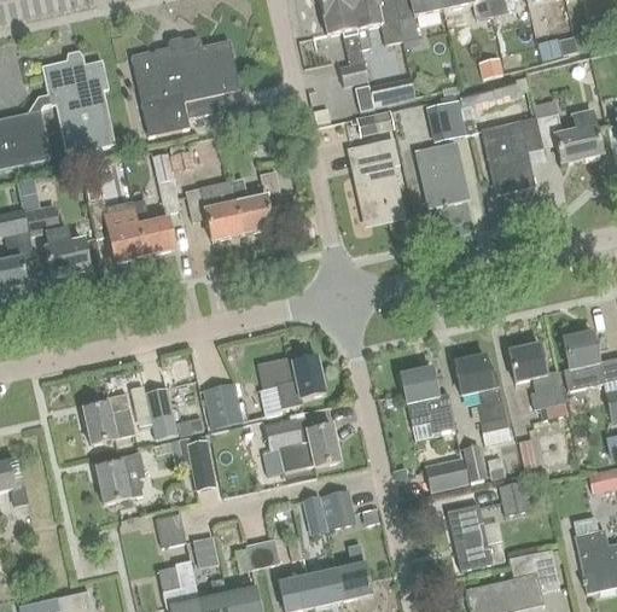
[(368,80),(362,47),(361,47),(349,0),(319,0),(327,34),(343,30),(350,64),(341,65),(344,85),(368,80)]
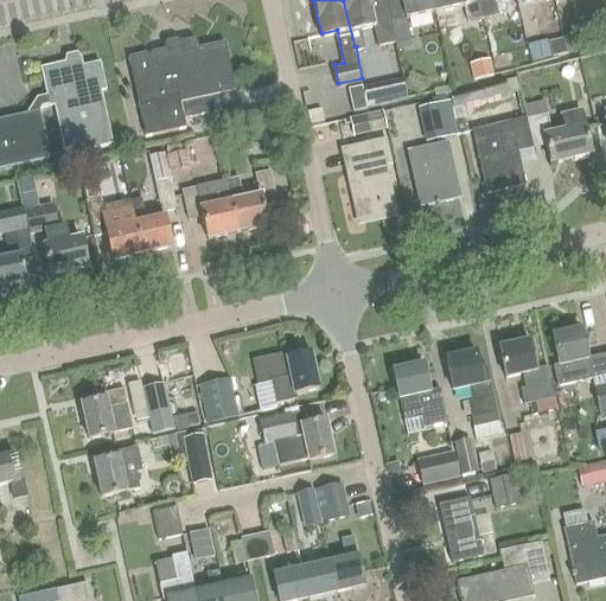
[(343,0),(355,46),(356,46),(365,44),(362,29),(375,26),(378,43),(396,38),(387,0),(343,0)]
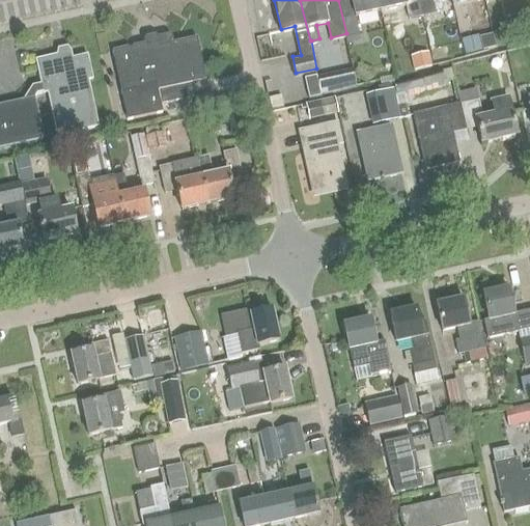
[(338,0),(346,33),(359,31),(355,12),(380,6),(378,0),(338,0)]
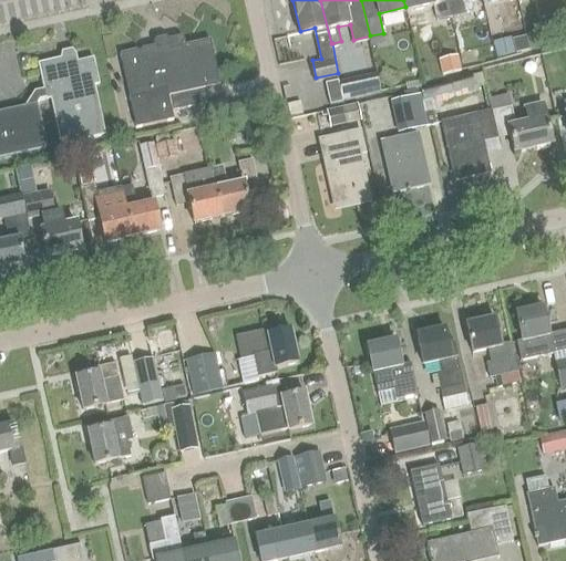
[(450,13),(465,10),(463,0),(448,0),(448,1),(450,13)]
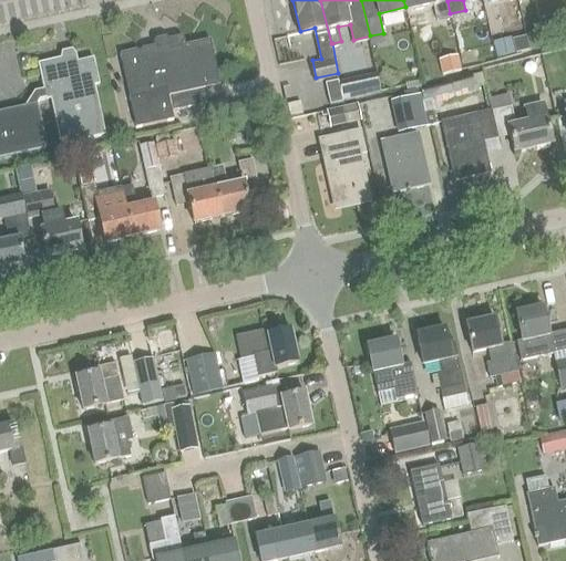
[(120,50),(131,94),(137,123),(174,114),(172,106),(201,100),(197,85),(220,81),(211,35),(172,44),(167,42),(160,44),(155,42),(120,50)]
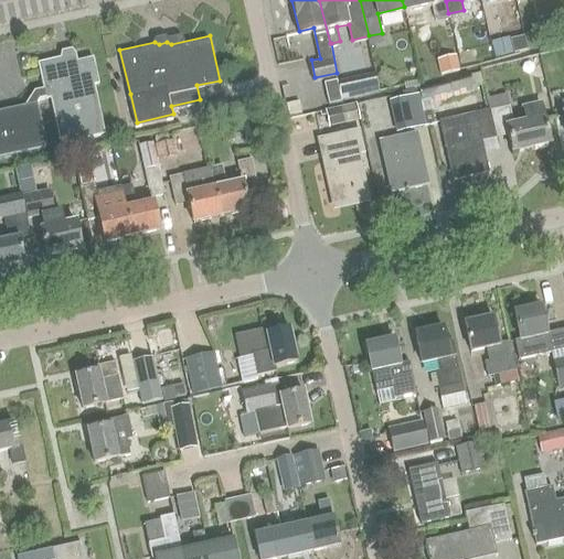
[(40,95),(45,94),(51,93),(61,140),(105,130),(94,81),(99,79),(94,55),(64,62),(62,54),(38,58),(44,85),(35,87),(25,101),(0,107),(0,152),(46,143),(36,100),(40,95)]
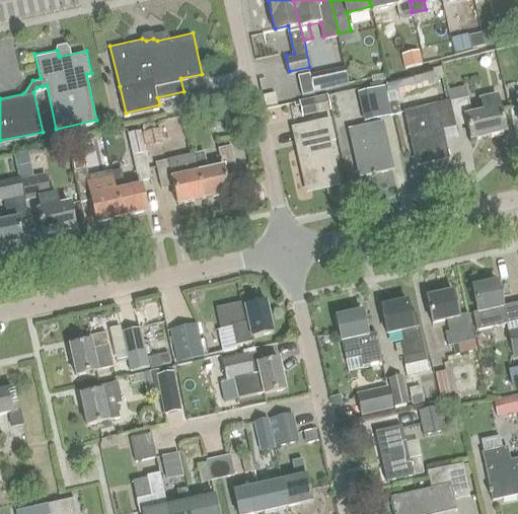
[(384,83),(390,112),(399,109),(396,95),(405,93),(404,90),(436,82),(434,75),(445,72),(442,62),(413,69),(413,72),(385,79),(386,83),(384,83)]
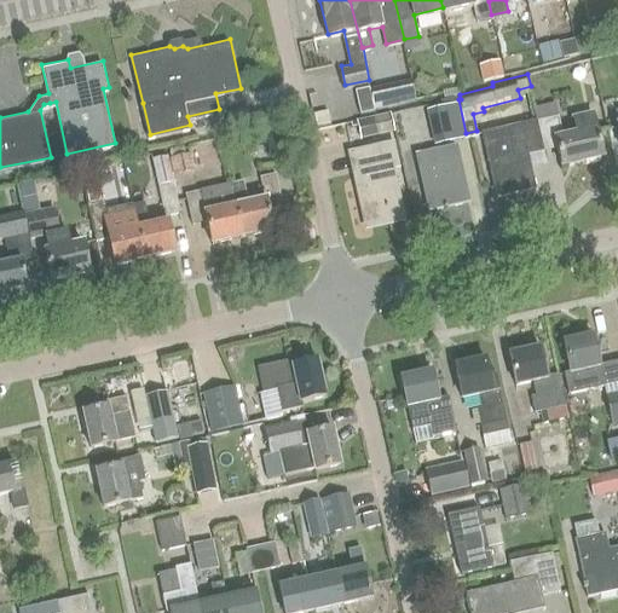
[(370,84),(356,87),(361,110),(375,107),(370,84)]
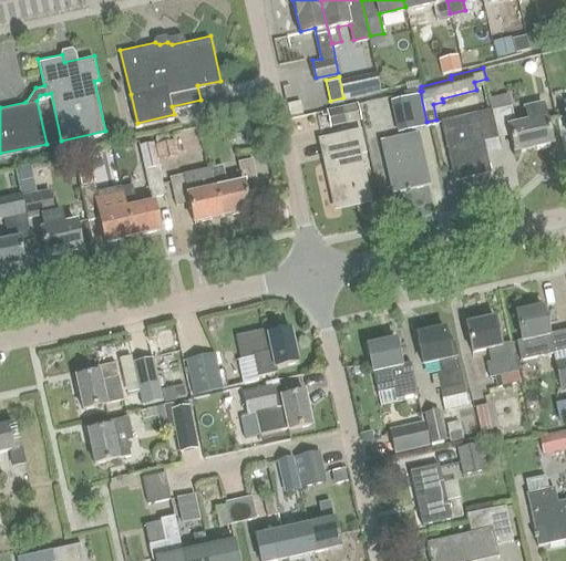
[(426,122),(420,91),(403,95),(411,125),(426,122)]
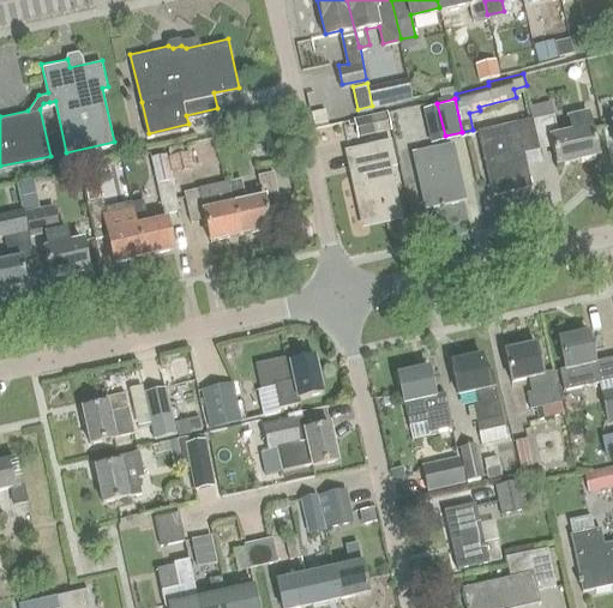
[(529,103),(533,114),(553,109),(551,98),(529,103)]
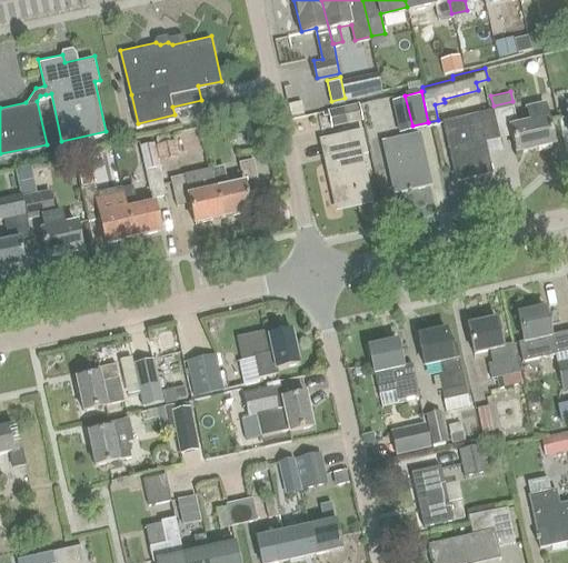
[(494,107),(499,133),(512,131),(516,148),(554,139),(545,99),(527,103),(530,118),(517,121),(512,102),(494,107)]
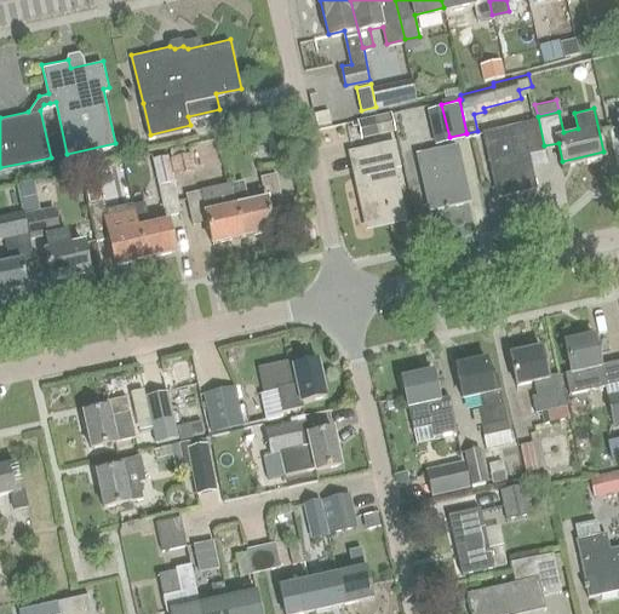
[(390,109),(357,116),(361,135),(395,126),(390,109)]
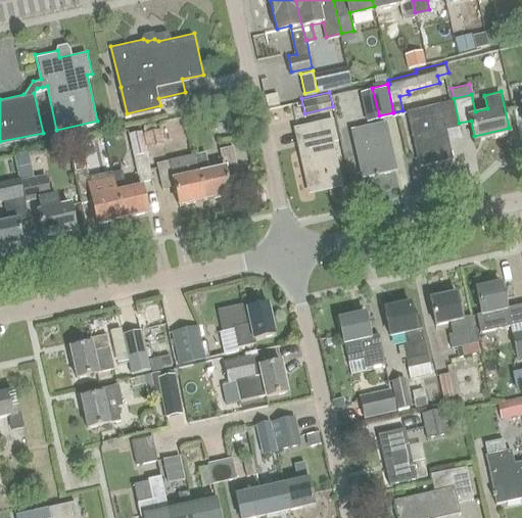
[(454,98),(407,108),(411,124),(416,145),(420,162),(452,155),(445,126),(459,123),(454,98)]
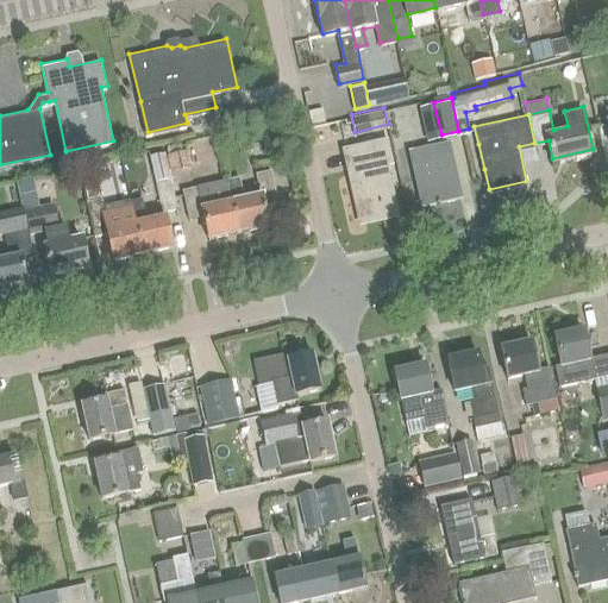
[(275,124),(259,127),(265,150),(280,146),(275,124)]
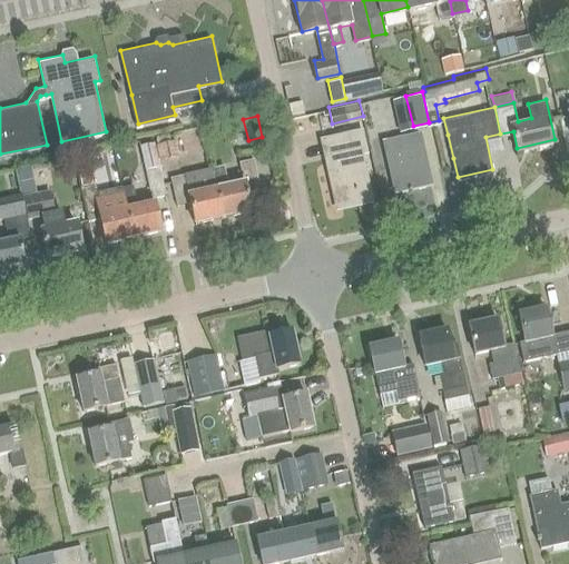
[(327,154),(326,154),(337,205),(370,197),(360,152),(369,150),(363,127),(324,136),(327,154)]
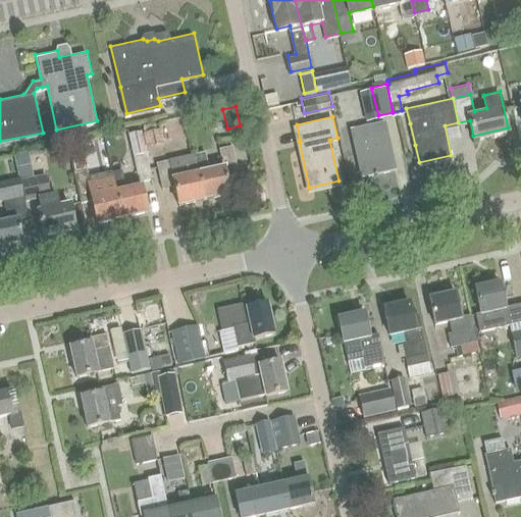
[(365,173),(395,166),(384,119),(351,126),(356,149),(360,148),(365,173)]
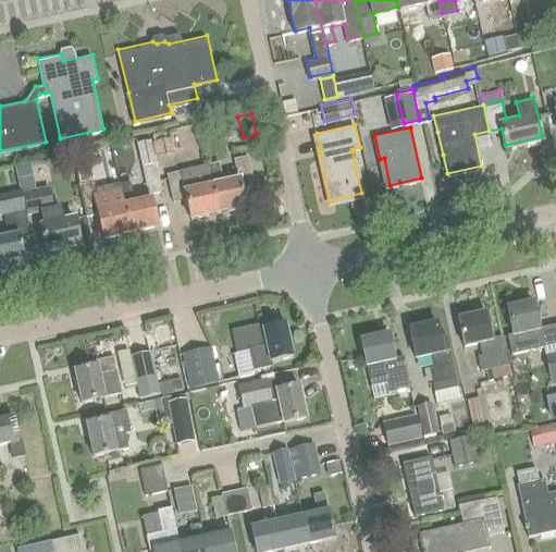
[(156,154),(175,149),(172,135),(167,136),(165,129),(153,131),(155,138),(152,138),(156,154)]
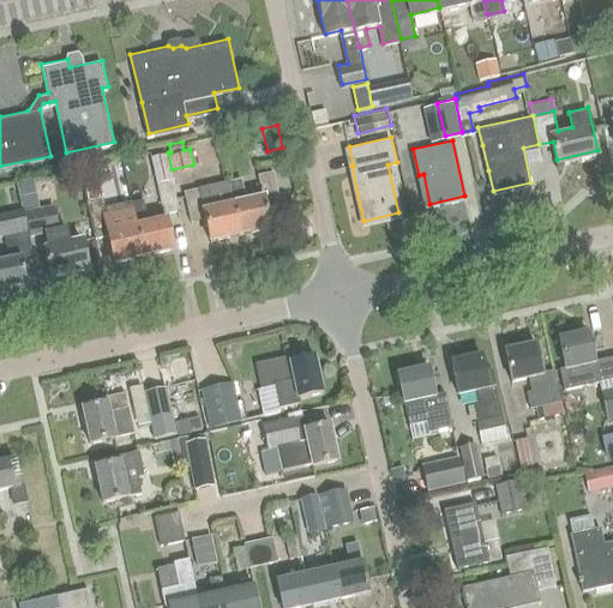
[(151,155),(164,211),(180,208),(166,151),(151,155)]
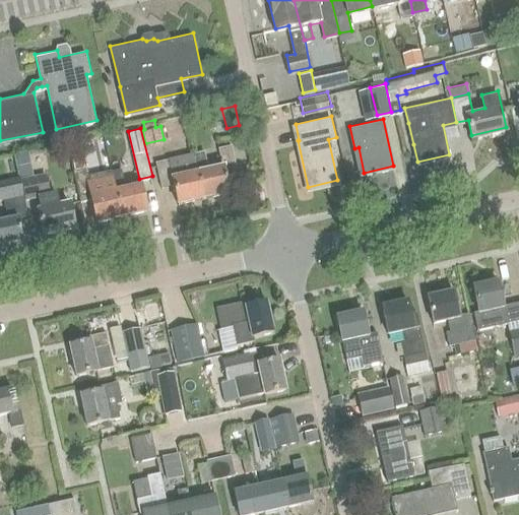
[(198,170),(204,196),(230,190),(225,171),(238,168),(233,142),(220,145),(224,164),(209,167),(205,148),(194,150),(198,170)]
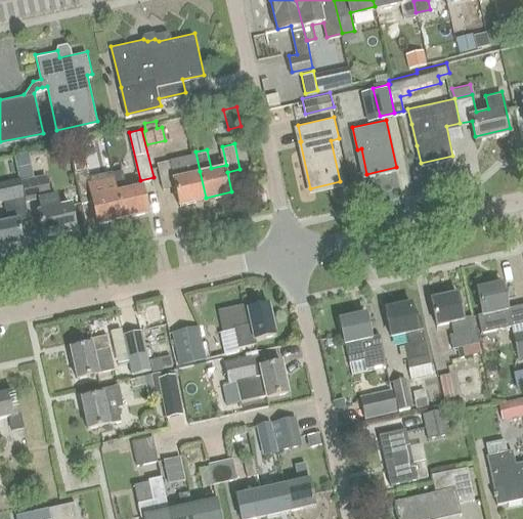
[(206,198),(200,171),(175,176),(171,158),(158,161),(164,186),(176,183),(180,203),(206,198)]
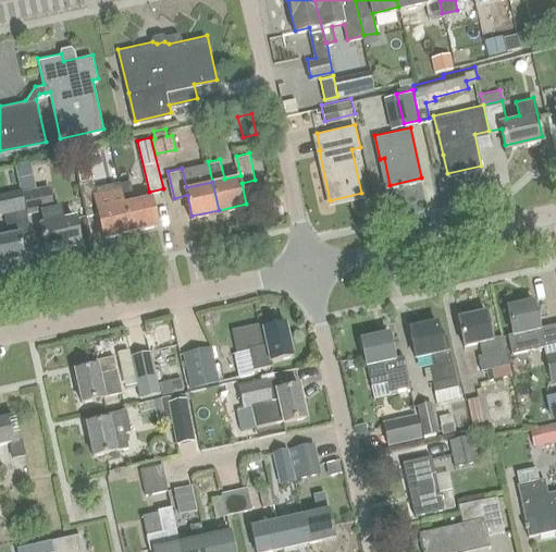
[(98,211),(103,236),(131,230),(125,201),(120,181),(96,185),(94,176),(78,181),(86,215),(98,211)]
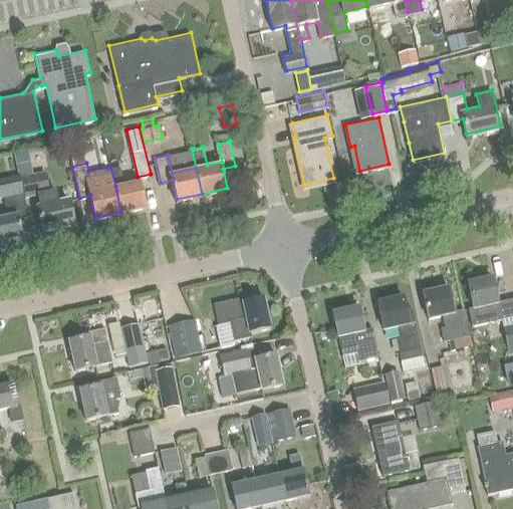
[(140,180),(123,184),(119,165),(110,167),(115,186),(120,212),(146,206),(140,180)]
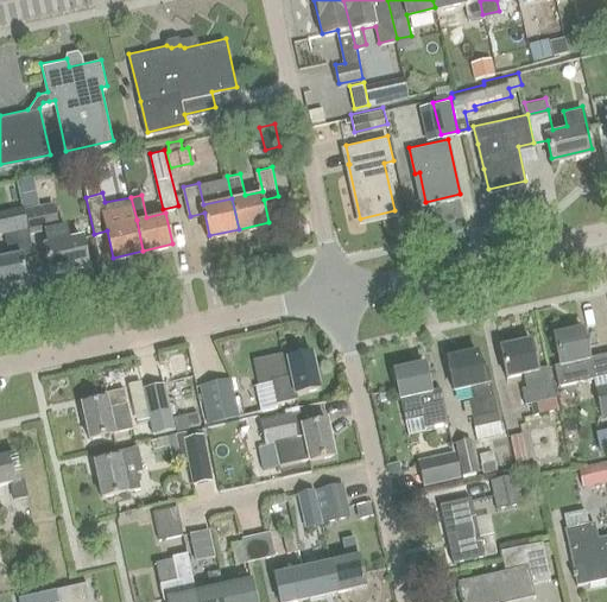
[(65,225),(57,226),(52,202),(24,208),(30,232),(44,228),(48,242),(43,244),(50,271),(88,263),(81,234),(68,238),(65,225)]
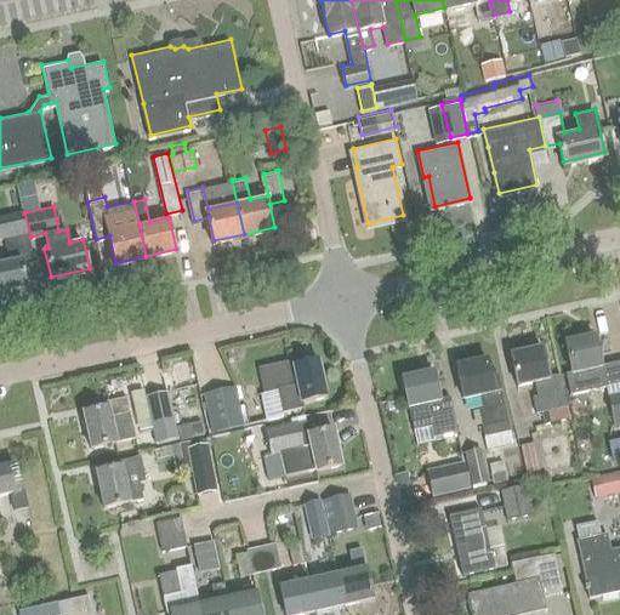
[(0,237),(4,237),(10,260),(0,261),(0,288),(27,282),(22,257),(33,255),(22,210),(0,215),(0,237)]
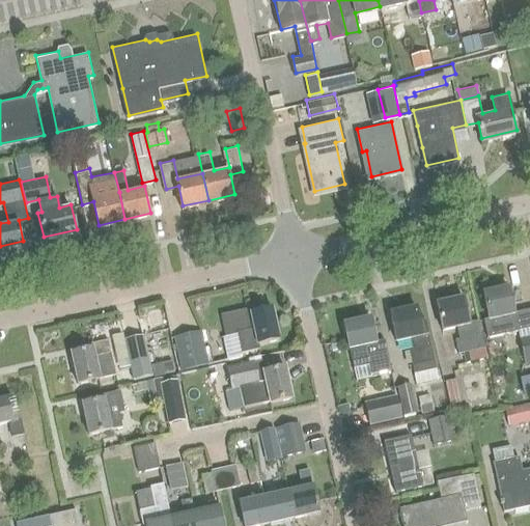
[(529,306),(519,309),(519,308),(514,309),(508,283),(483,289),(490,315),(483,317),(487,335),(529,325),(529,306)]
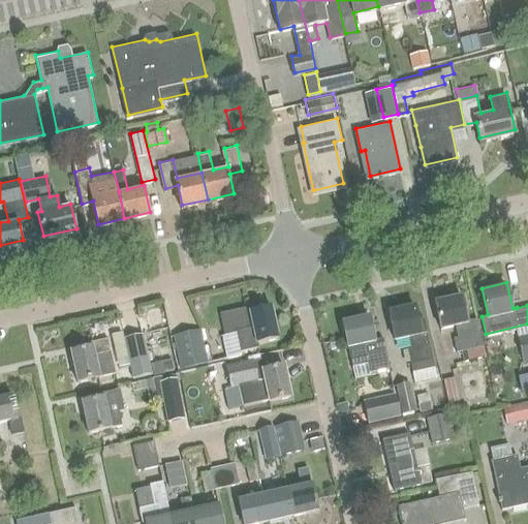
[(456,322),(458,334),(454,335),(457,349),(462,348),(464,359),(485,353),(477,316),(467,318),(462,294),(435,299),(441,326),(456,322)]
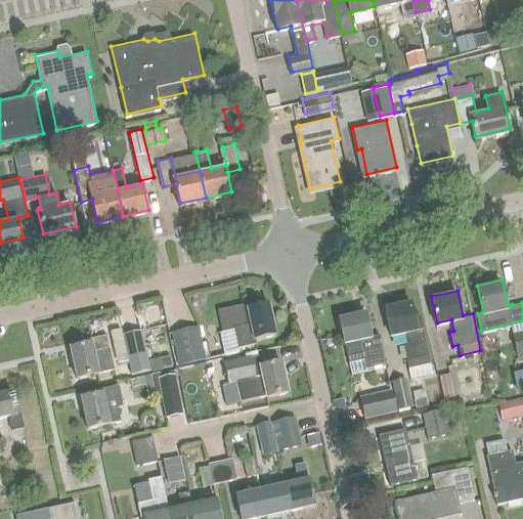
[(224,330),(230,328),(235,327),(240,345),(255,342),(254,337),(276,332),(269,302),(249,306),(248,301),(219,307),(224,330)]
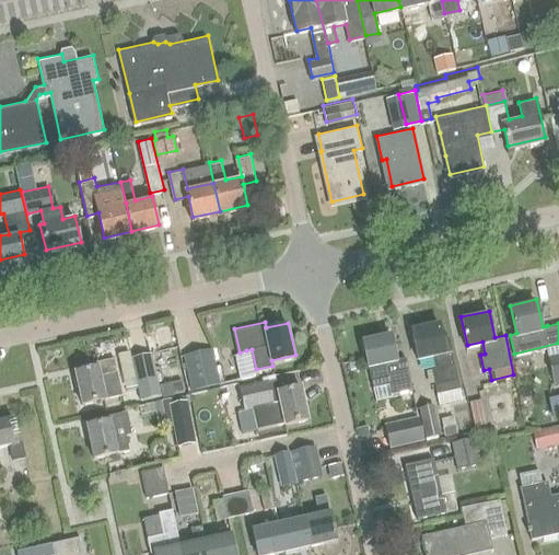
[(451,350),(453,350),(450,335),(443,336),(440,322),(411,327),(418,357),(435,353),(439,366),(431,367),(439,404),(462,399),(451,350)]
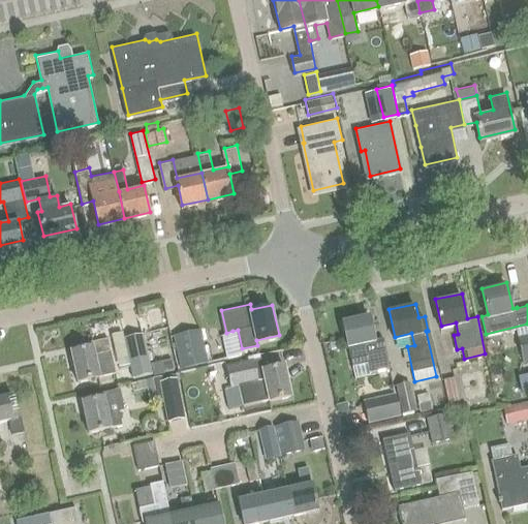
[(383,336),(374,338),(369,314),(342,320),(347,344),(348,344),(352,364),(369,360),(371,370),(390,366),(383,336)]
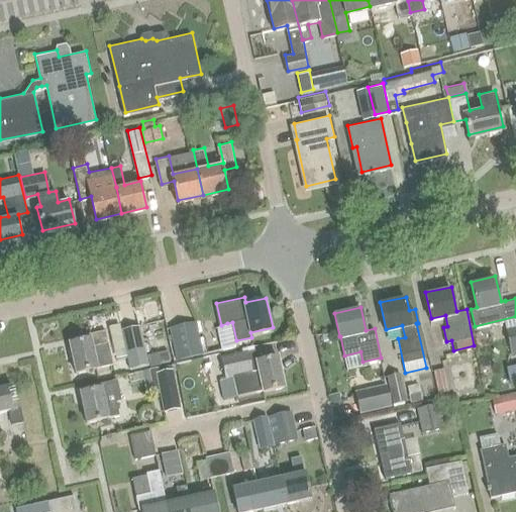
[(197,319),(169,325),(177,357),(204,351),(197,319)]
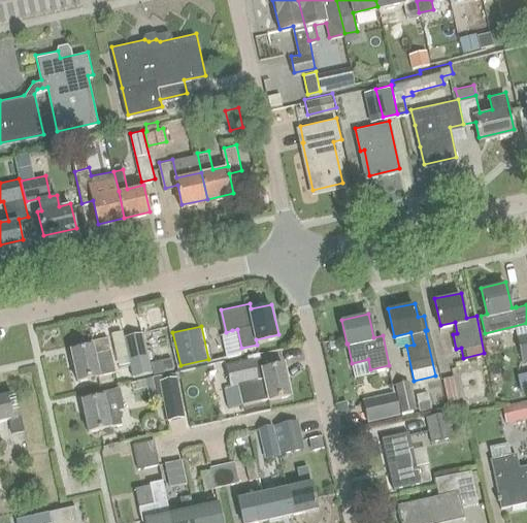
[(526,327),(516,330),(522,359),(526,357),(526,327)]
